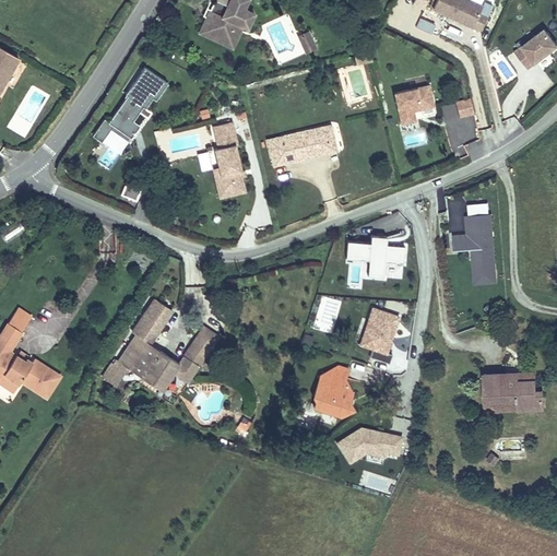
[(250,2),(245,0),(213,0),(213,1),(216,3),(201,32),(209,36),(211,31),(229,42),(238,27),(243,30),(250,15),(246,12),(250,2)]
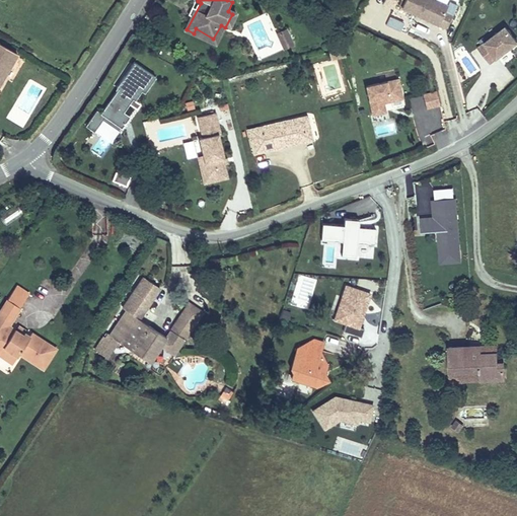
[(394,12),(399,0),(386,0),(383,7),(394,12)]
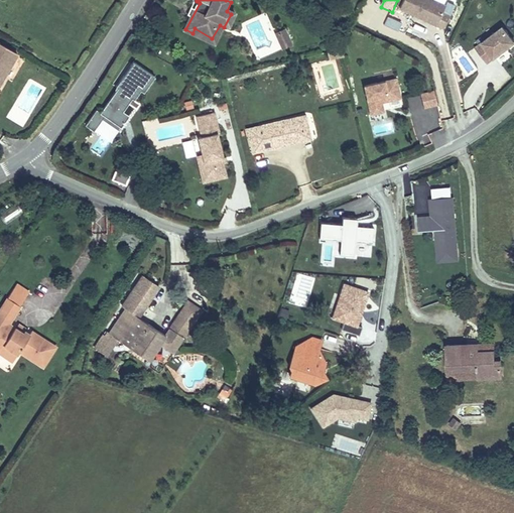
[(447,5),(434,0),(406,0),(402,10),(445,29),(453,14),(444,11),(447,5)]
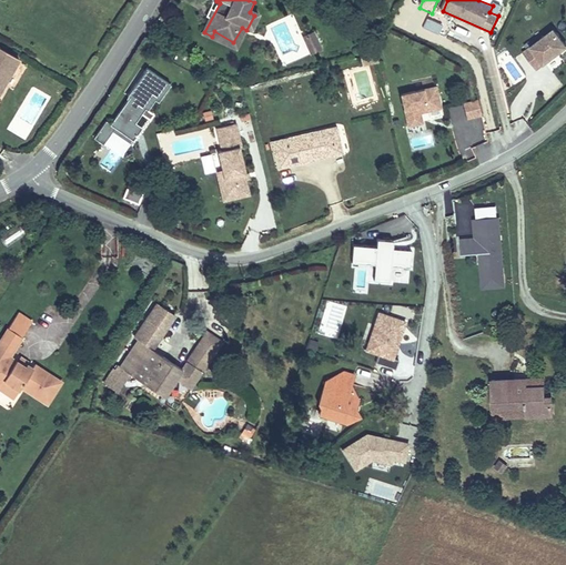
[(259,18),(254,16),(246,30),(251,32),(259,18)]
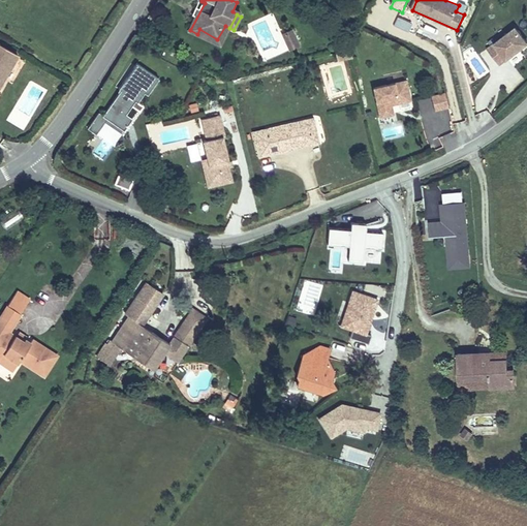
[(220,47),(229,28),(225,26),(217,39),(199,29),(197,34),(220,47)]
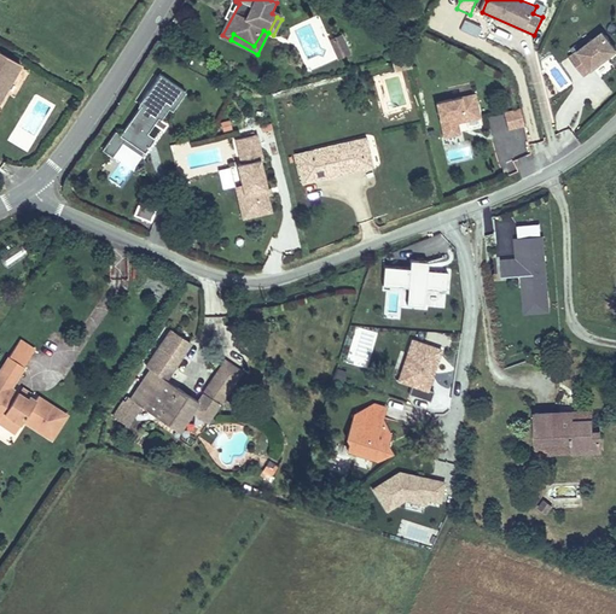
[(587,77),(615,54),(615,46),(605,33),(573,57),(587,77)]
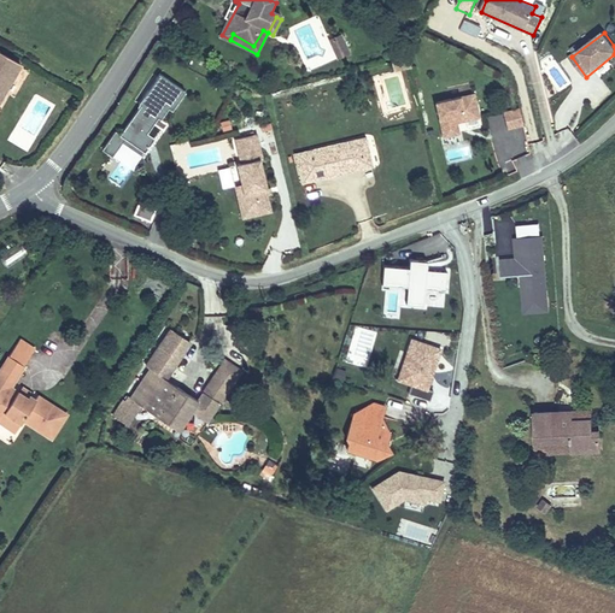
[(327,43),(331,64),(340,62),(335,42),(327,43)]
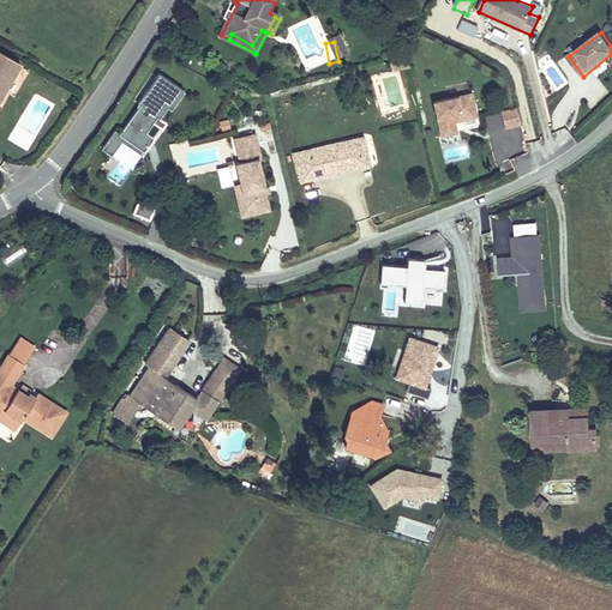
[(0,108),(19,77),(0,64),(0,108)]
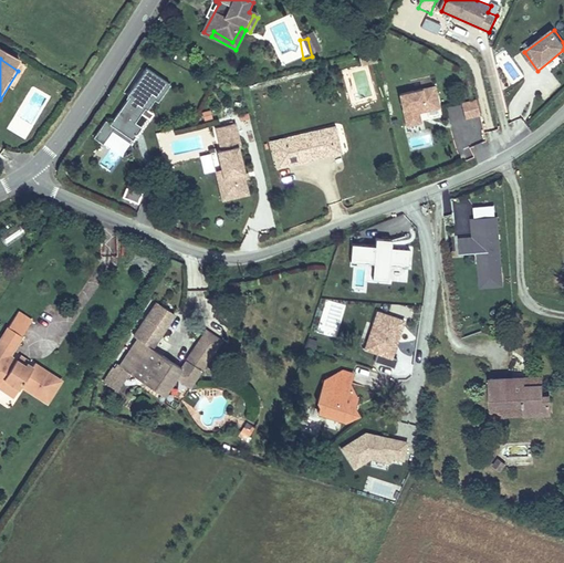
[(363,72),(378,69),(376,59),(361,63),(363,72)]
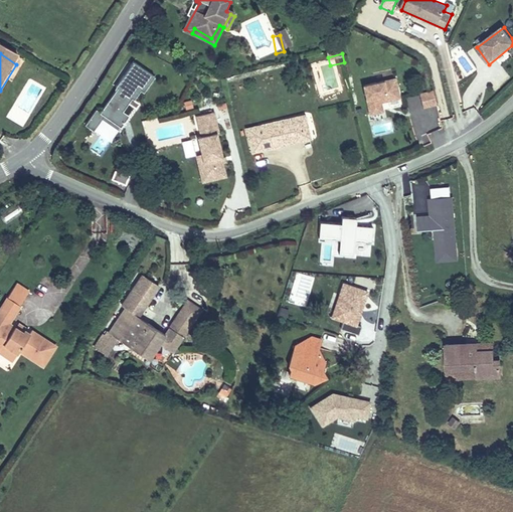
[(146,93),(156,78),(134,63),(119,87),(102,113),(98,110),(88,126),(95,131),(105,116),(124,129),(131,119),(125,114),(131,105),(137,110),(142,103),(137,100),(143,91),(146,93)]
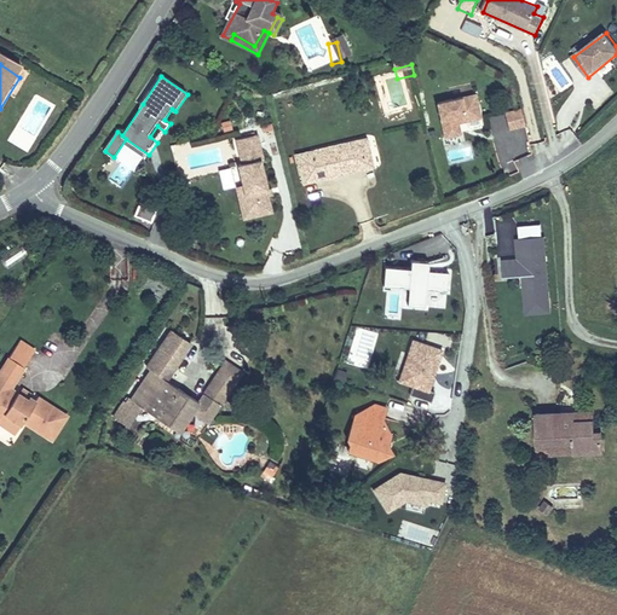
[(483,117),(477,93),(439,102),(448,138),(463,134),(460,122),(483,117)]
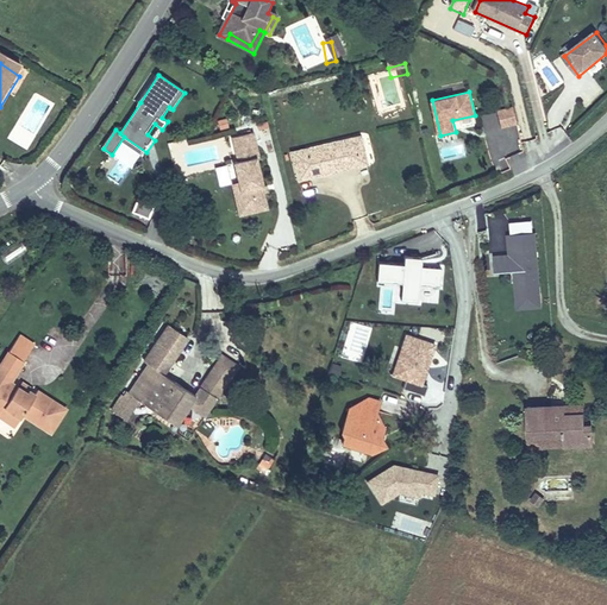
[(496,113),(501,132),(519,127),(514,109),(496,113)]
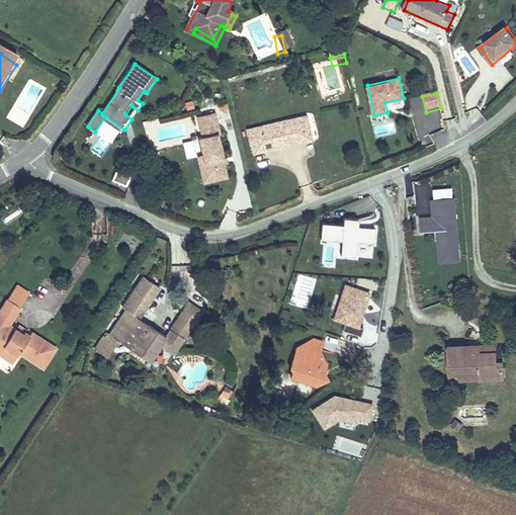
[(185,105),(187,112),(195,111),(194,103),(185,105)]
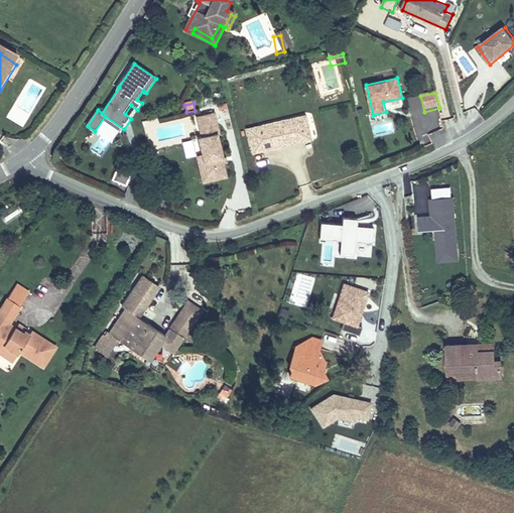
[(434,123),(442,121),(439,109),(431,110),(434,123)]
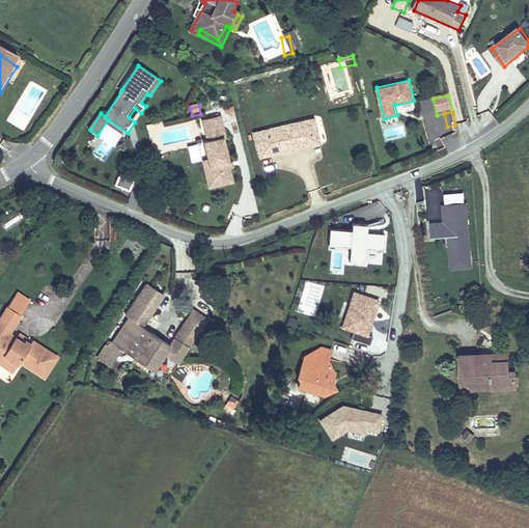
[(228,182),(226,170),(225,165),(220,139),(222,138),(218,116),(199,120),(203,142),(199,142),(203,160),(206,173),(204,173),(207,186),(228,182)]
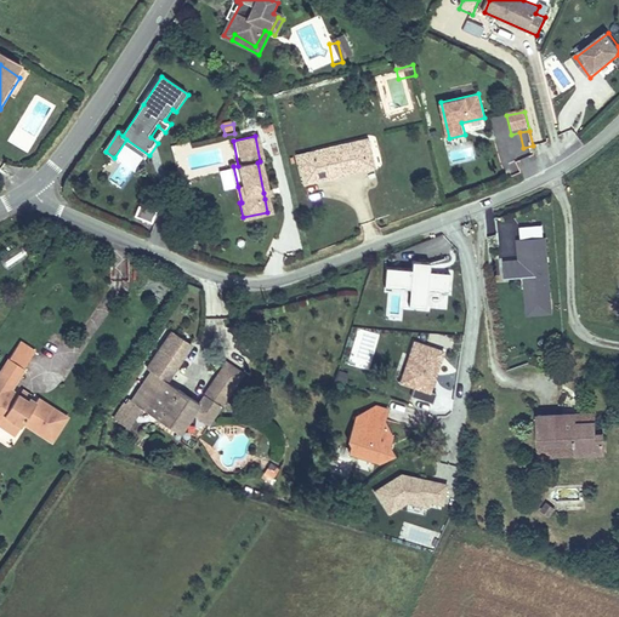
[(367,144),(361,146),(365,175),(372,173),(367,144)]
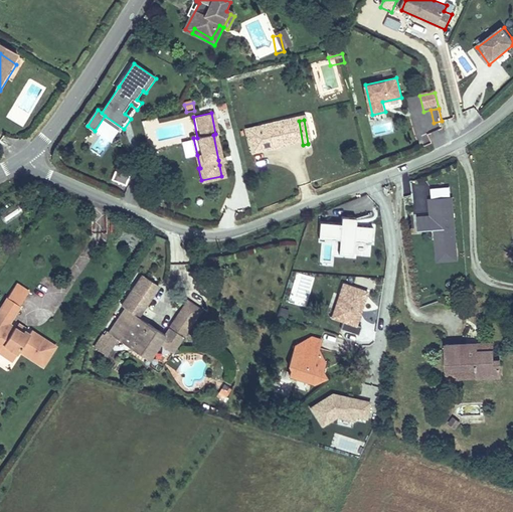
[(299,121),(245,133),(249,158),(303,145),(299,121)]
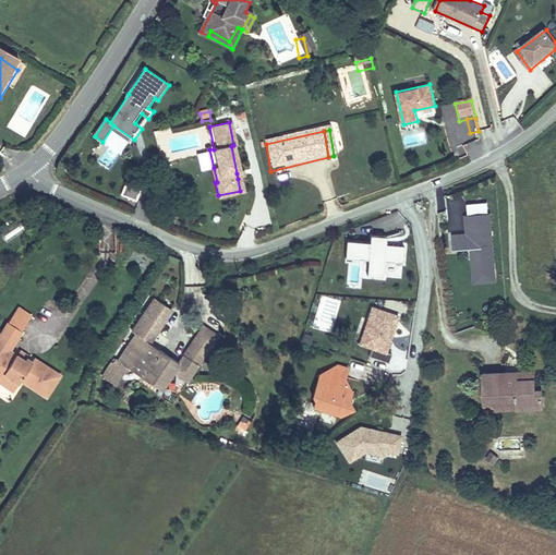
[(241,194),(240,191),(218,195),(215,182),(217,182),(214,168),(207,169),(214,200),(241,194)]
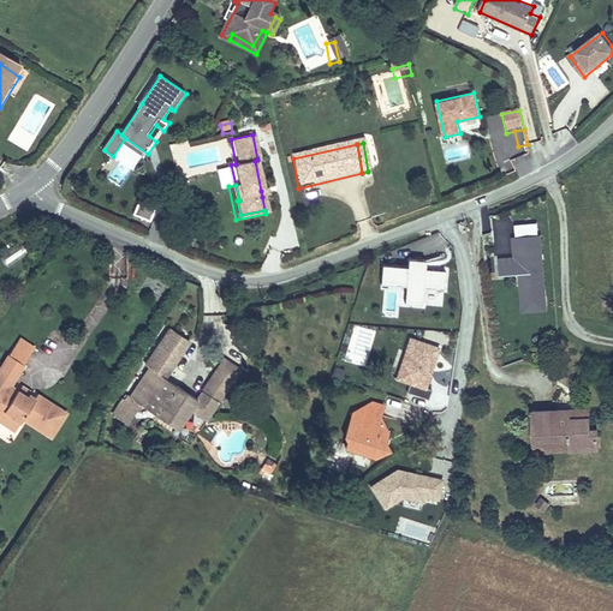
[(140,203),(135,216),(152,223),(156,210),(140,203)]
